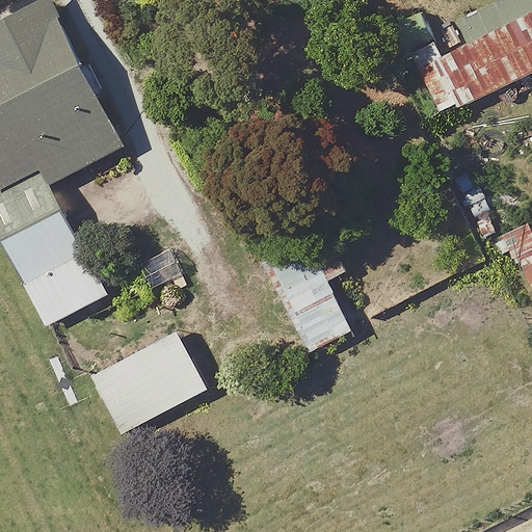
[(0,236),(19,276),(78,248),(46,182),(118,148),(47,0),(46,0),(0,22),(0,236)]
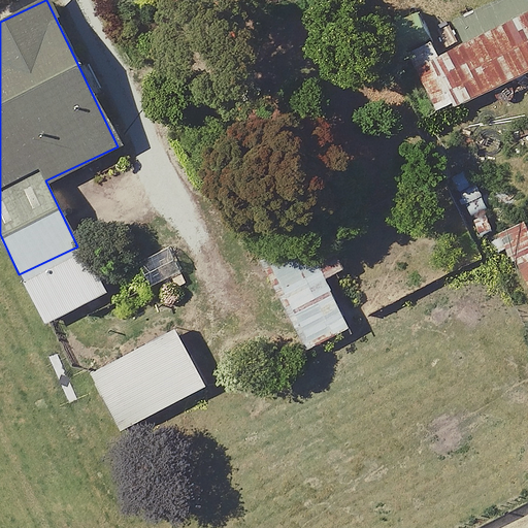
[(527,73),(527,12),(525,5),(409,51),(433,111),(527,73)]
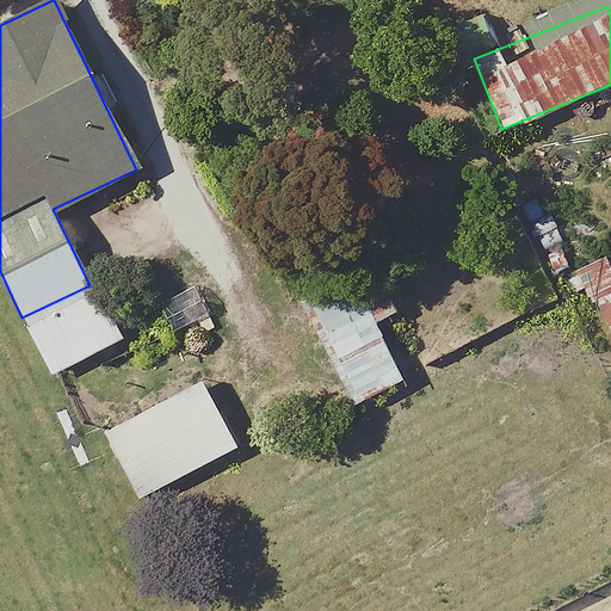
[(402,380),(375,321),(401,309),(383,270),(352,284),(310,303),(356,401),(402,380)]
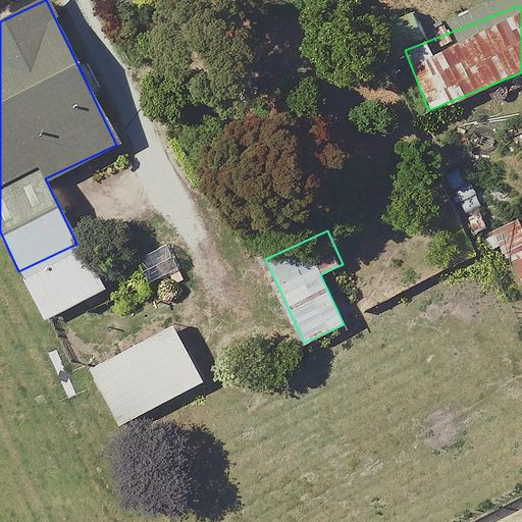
[(76,244),(18,271),(42,320),(100,292),(76,244)]
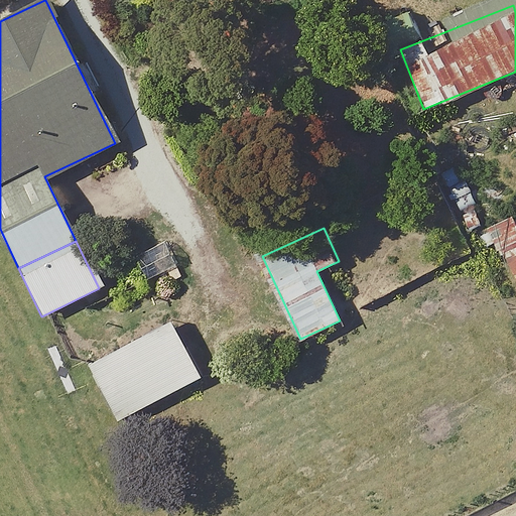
[(200,377),(170,321),(88,365),(117,420),(200,377)]
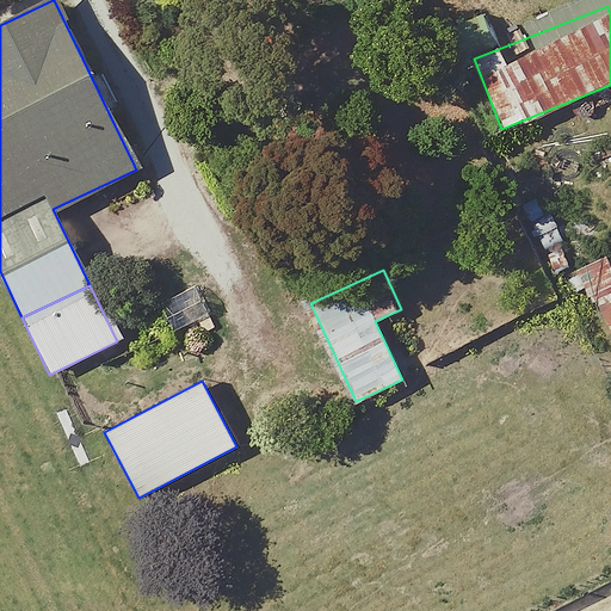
All buildings are outlined.
